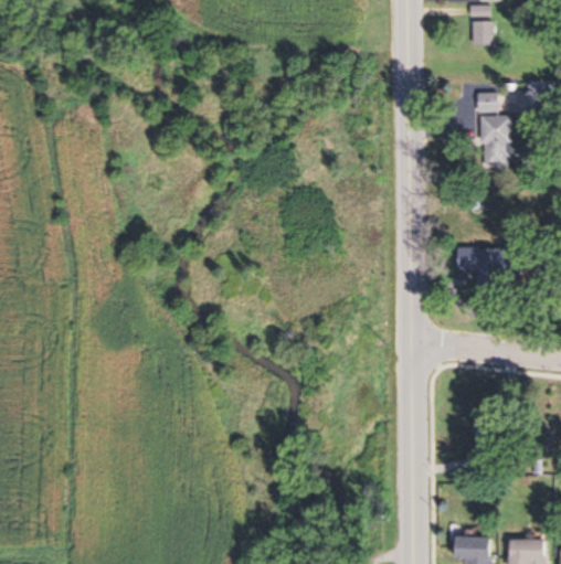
[(491,7),(470,7),(470,17),(491,17),(491,7)]
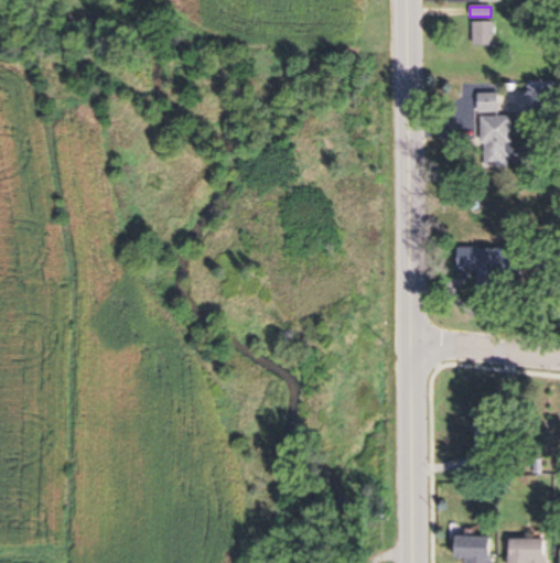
[(471,21),(471,45),(493,45),(493,21),(471,21)]
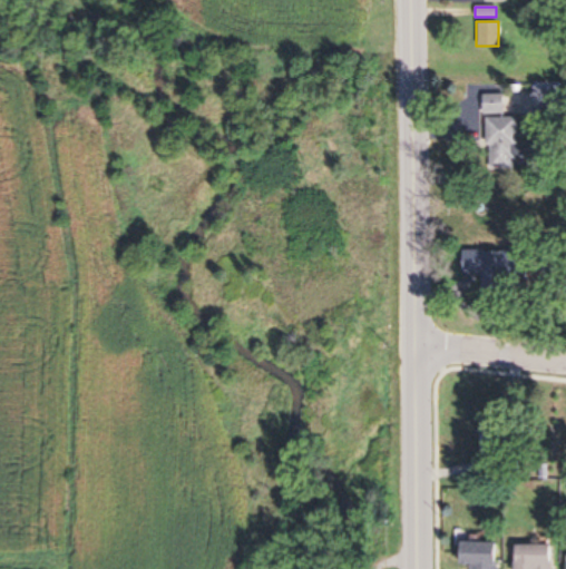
[(516,141),(516,116),(503,116),(503,94),(484,94),(485,169),(516,169),(516,156),(532,156),(530,140),(516,141)]
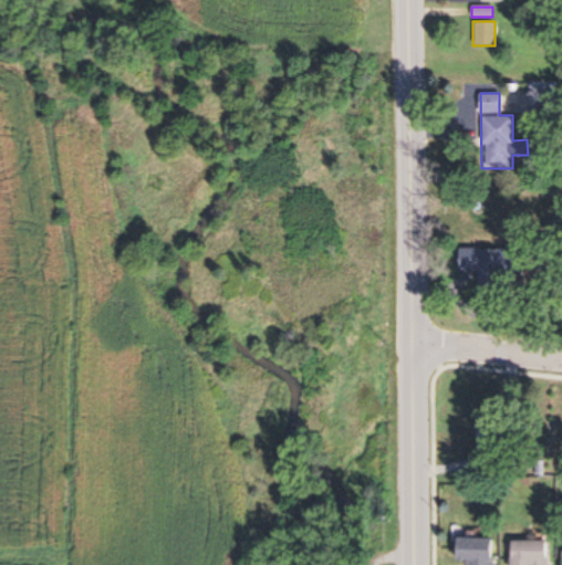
[(457,270),(477,271),(476,289),(505,290),(506,250),(458,249),(457,270)]
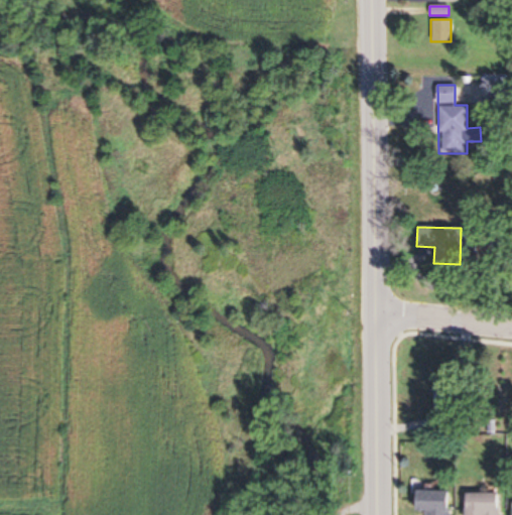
[(414,490),(414,510),(429,510),(428,514),(450,514),(451,490),(414,490)]
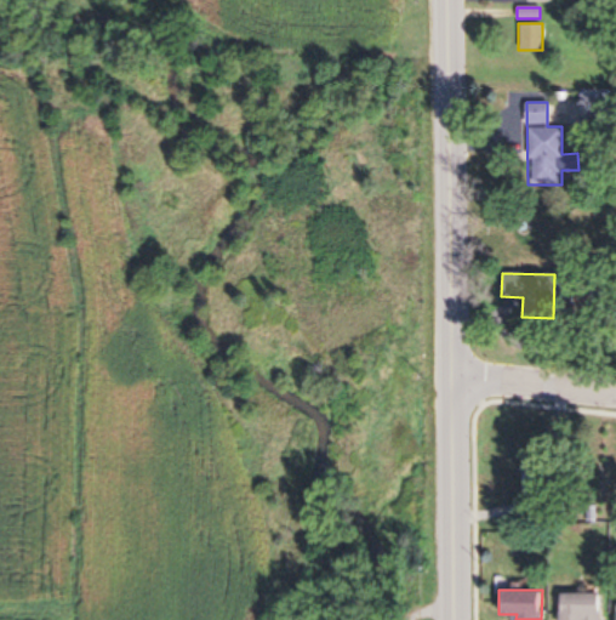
[(600,619),(600,593),(563,593),(562,619),(600,619)]
